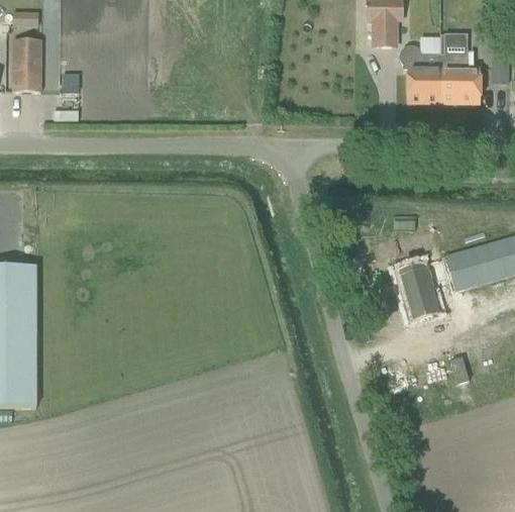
[(375,46),(397,46),(397,19),(403,19),(403,0),(369,0),(369,19),(375,19),(375,46)]
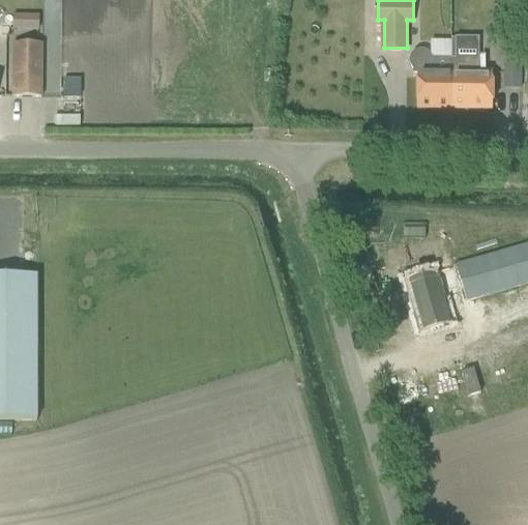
[(15,8),(15,24),(24,24),(24,8),(15,8)]
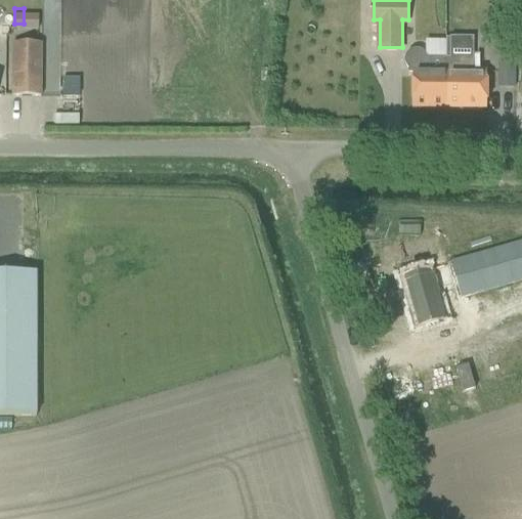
[(42,93),(43,40),(14,40),(13,92),(42,93)]
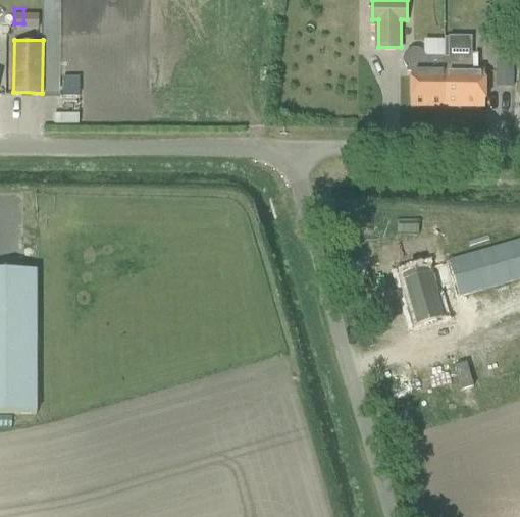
[(405,56),(405,58),(405,60),(406,62),(407,63),(408,65),(408,69),(412,69),(412,105),(446,105),(446,67),(446,54),(427,54),(425,51),(422,48),(418,46),(414,46),(410,47),(407,50),(406,52),(405,54),(405,56)]
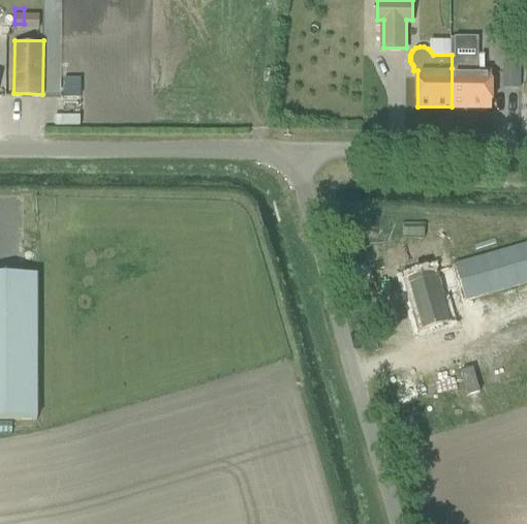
[(452,68),(452,106),(492,106),(492,69),(478,69),(478,55),(455,55),(452,55),(452,68)]
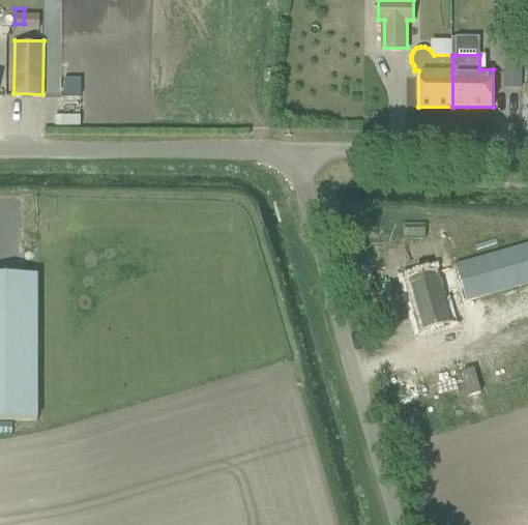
[(515,59),(505,59),(505,74),(505,85),(509,85),(523,85),(522,64),(519,64),(515,64),(515,59)]
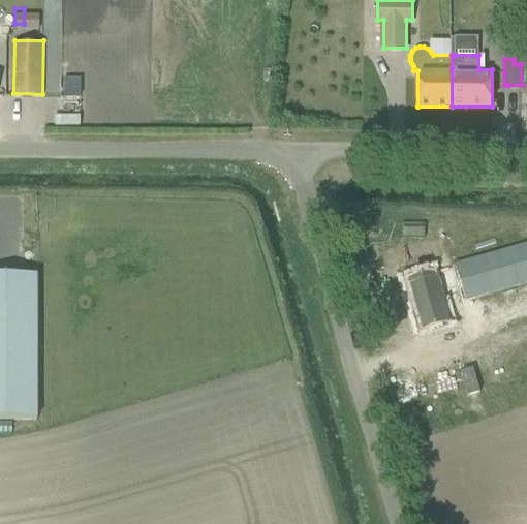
[(67,73),(66,91),(83,92),(83,73),(67,73)]
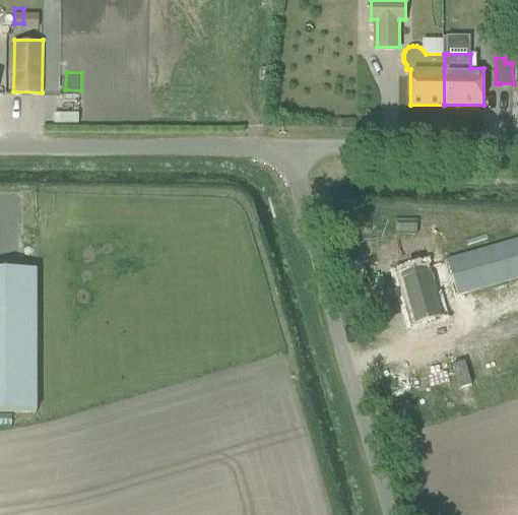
[(517,238),(445,259),(463,323),(476,319),(473,306),(481,304),(477,288),(517,276),(517,238)]
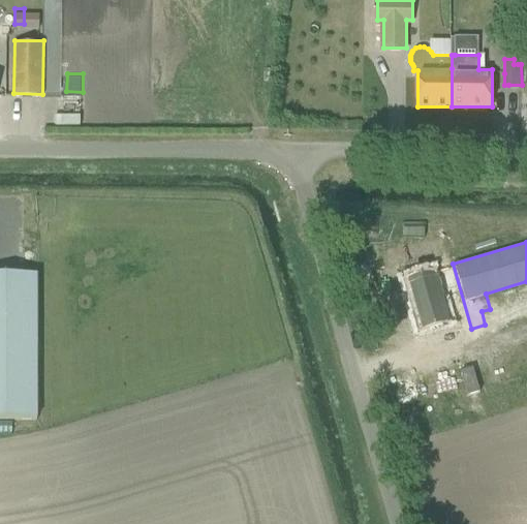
[(405,276),(421,330),(452,320),(436,267),(405,276)]
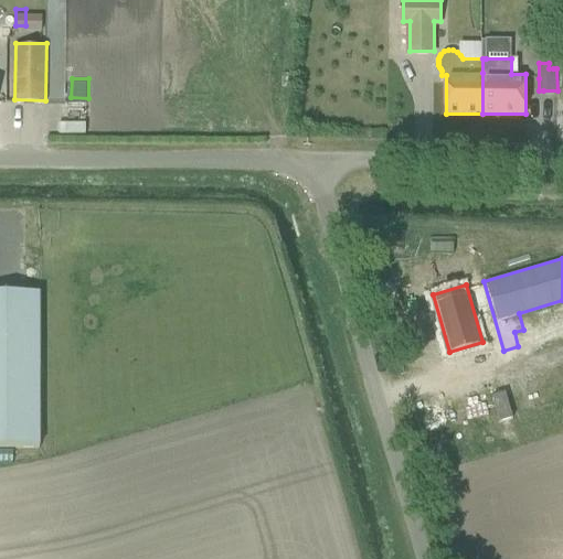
[(40,290),(0,290),(0,444),(40,444),(40,290)]
